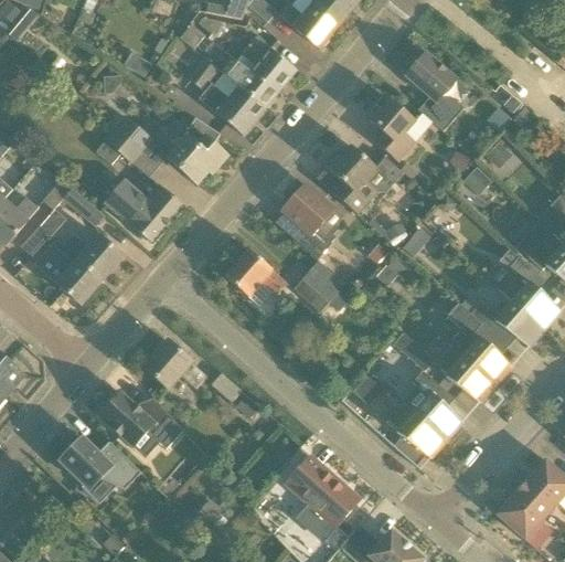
[(0,12),(12,22),(21,12),(7,0),(0,8),(0,12)]
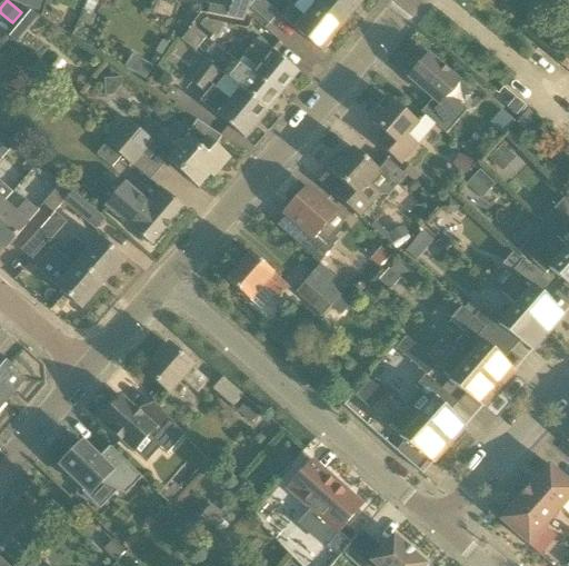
[(87,0),(83,7),(91,10),(95,0),(87,0)]
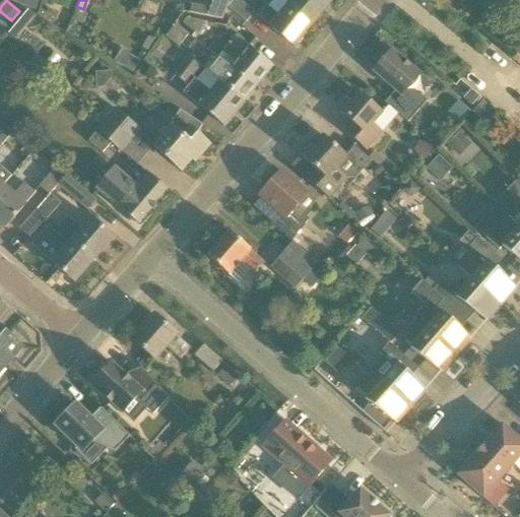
[(222,16),(228,4),(229,0),(211,0),(210,5),(206,13),(222,16)]
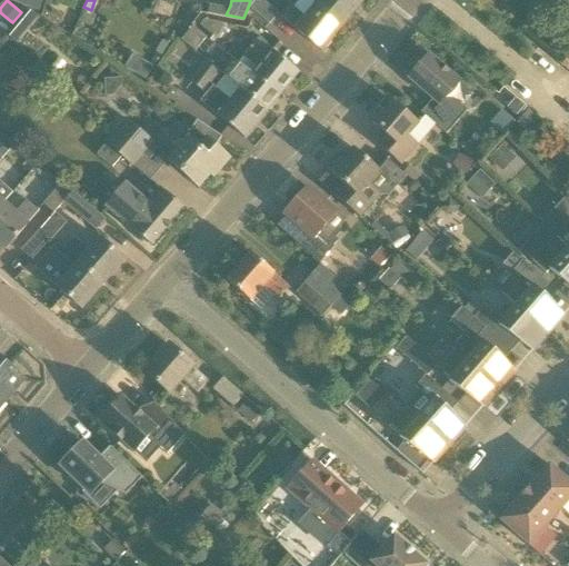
[(269,21),(278,11),(265,0),(252,0),(249,5),(269,21)]
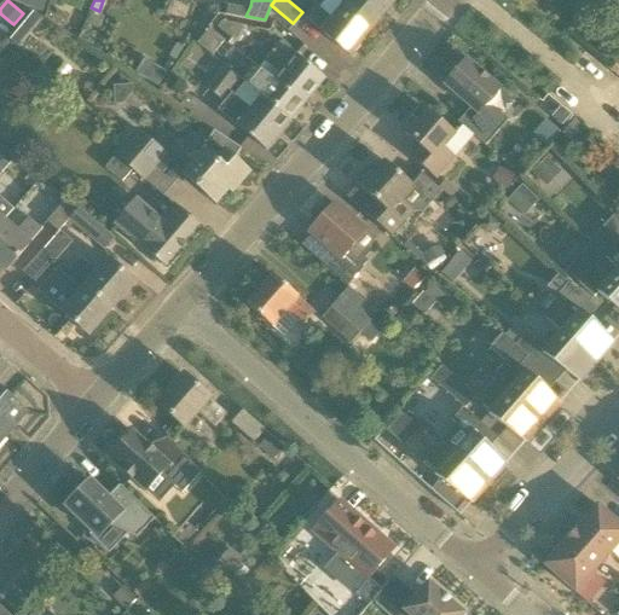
[(346,0),(343,4),(371,27),(393,0),(346,0)]
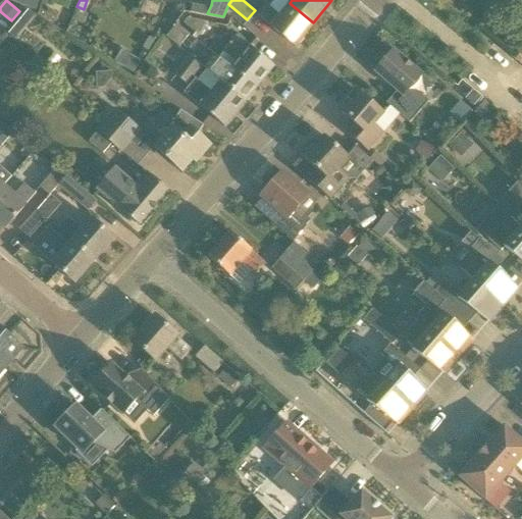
[(313,22),(290,3),(280,14),(266,2),(257,12),(295,44),(313,22)]
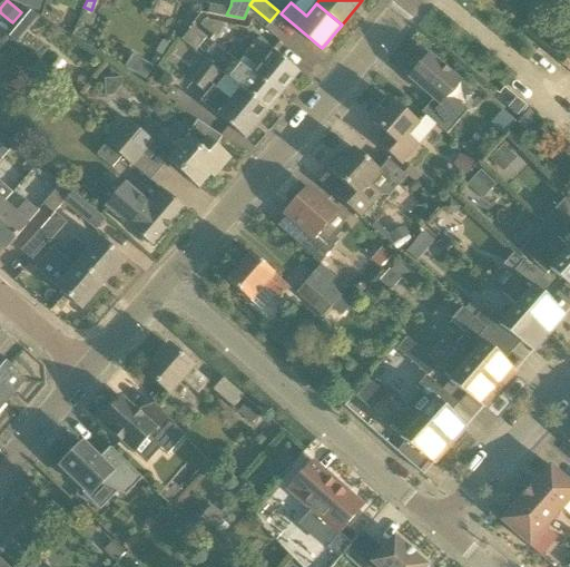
[(91,10),(86,8),(81,18),(91,22),(96,12),(92,11),(91,10)]
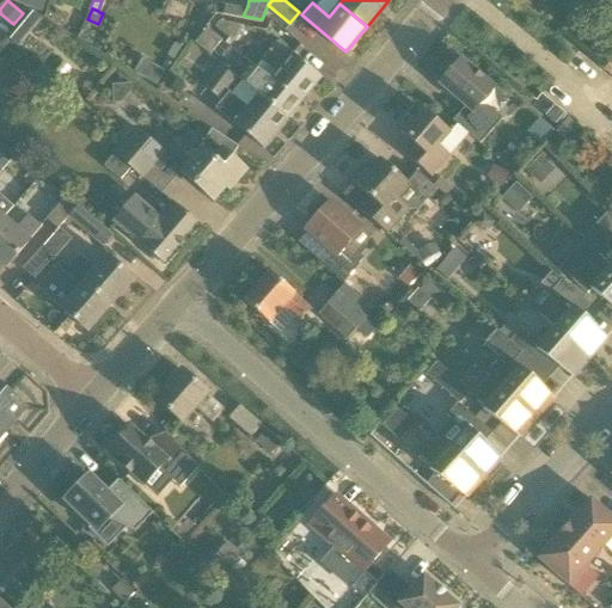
[(215,24),(232,38),(243,24),(243,23),(219,19),(215,24)]
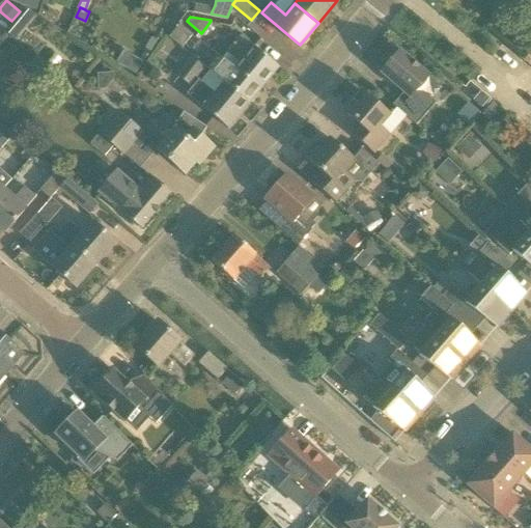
[(179,23),(169,35),(183,46),(192,32),(179,23)]
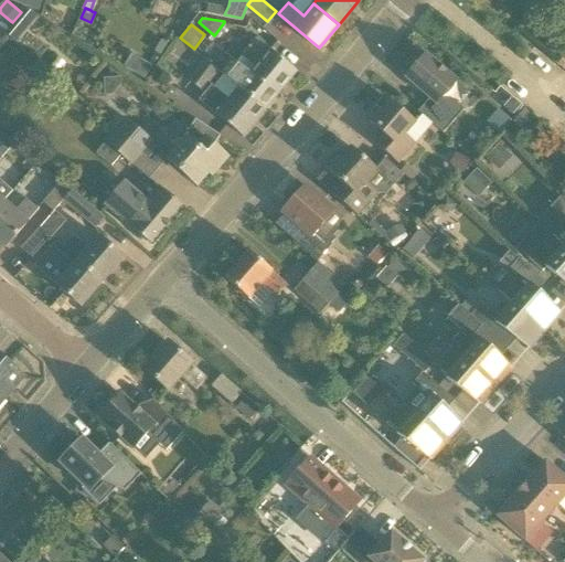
[(542,42),(556,53),(564,43),(550,32),(542,42)]
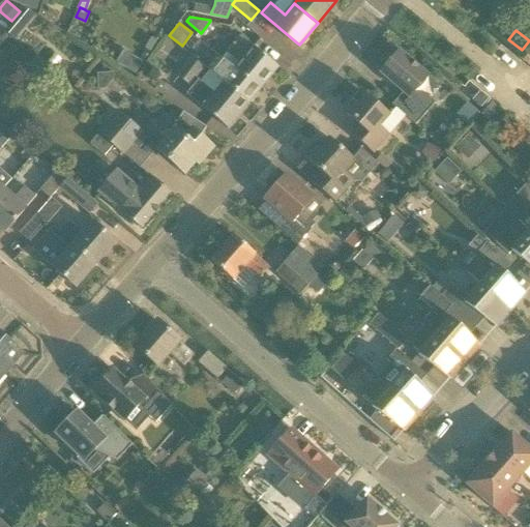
[(240,35),(227,52),(239,62),(235,67),(246,77),(249,72),(263,83),(278,64),(254,45),(253,46),(240,35)]
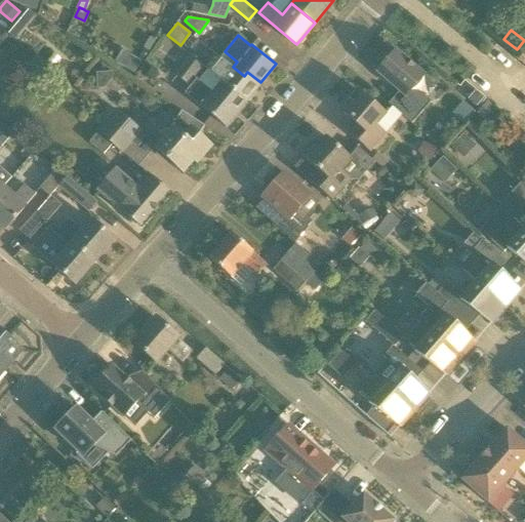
[(393,105),(402,113),(412,121),(423,109),(416,102),(423,93),(430,93),(435,87),(434,82),(423,74),(425,73),(396,48),(377,70),(400,89),(389,102),(393,105)]
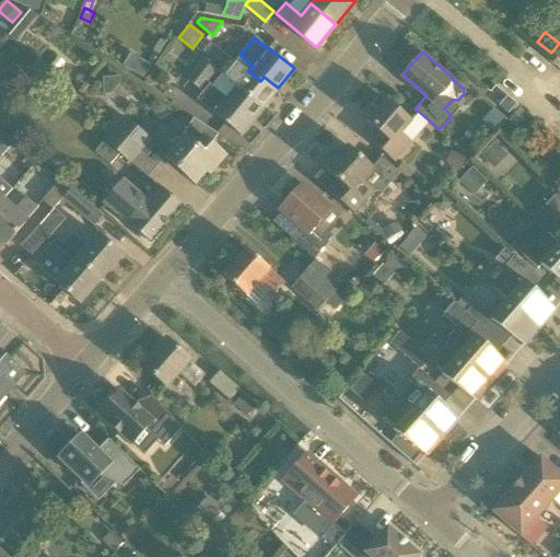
[(198,88),(216,68),(202,57),(187,78),(198,88)]
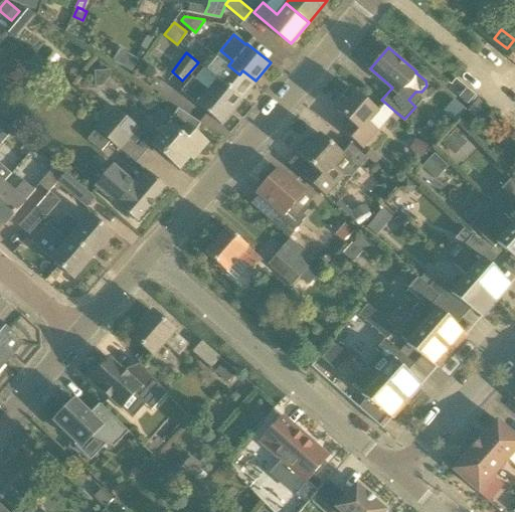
[(212,52),(202,65),(217,78),(241,98),(255,80),(242,70),(239,74),(228,65),(212,52)]
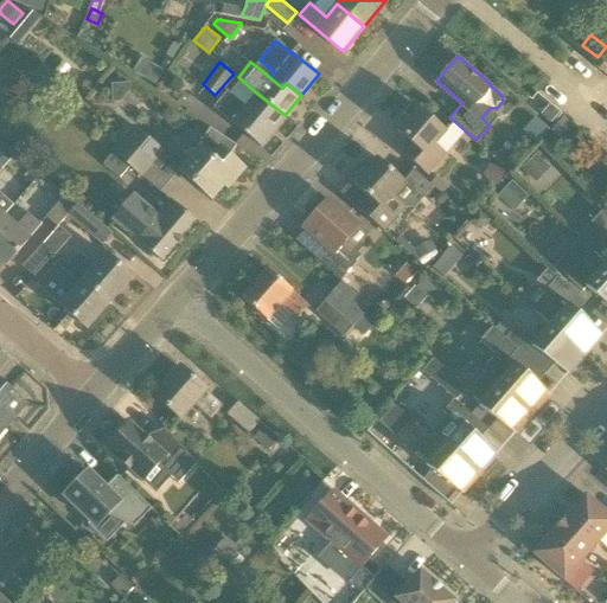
[(164,69),(154,63),(146,76),(155,82),(164,69)]
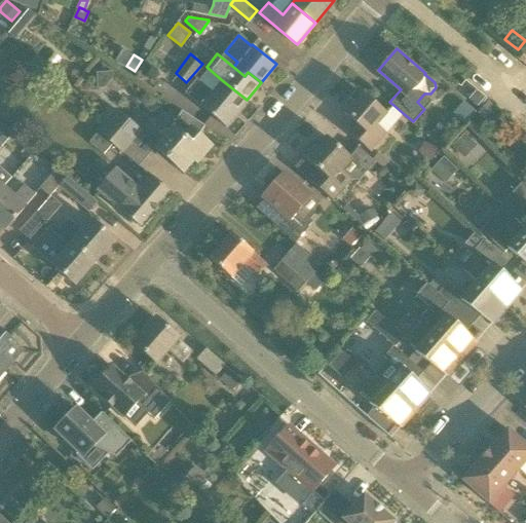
[(247,100),(222,80),(214,89),(197,77),(190,85),(185,91),(201,106),(226,125),(247,100)]
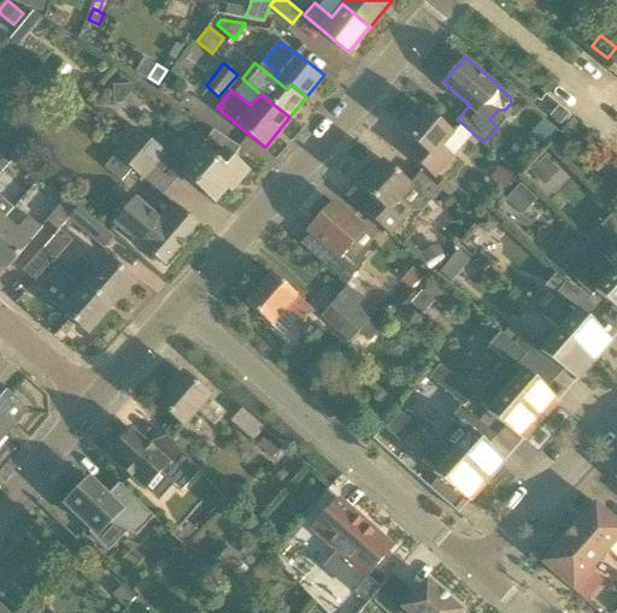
[(453,133),(419,102),(400,127),(417,141),(407,152),(435,176),(453,154),(442,146),(453,133)]
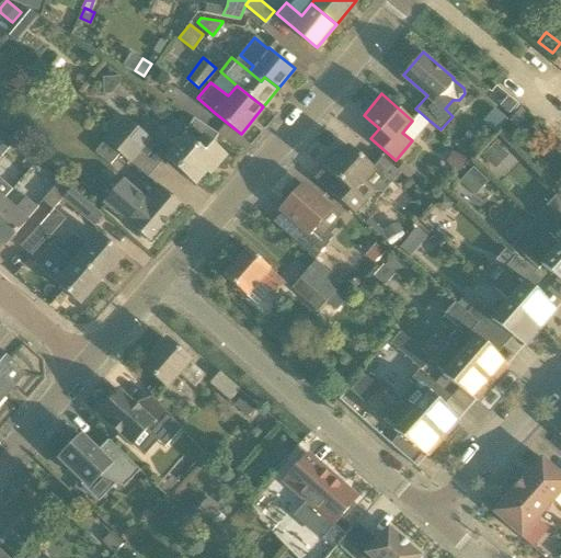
[(508,94),(500,103),(508,111),(517,102),(508,94)]
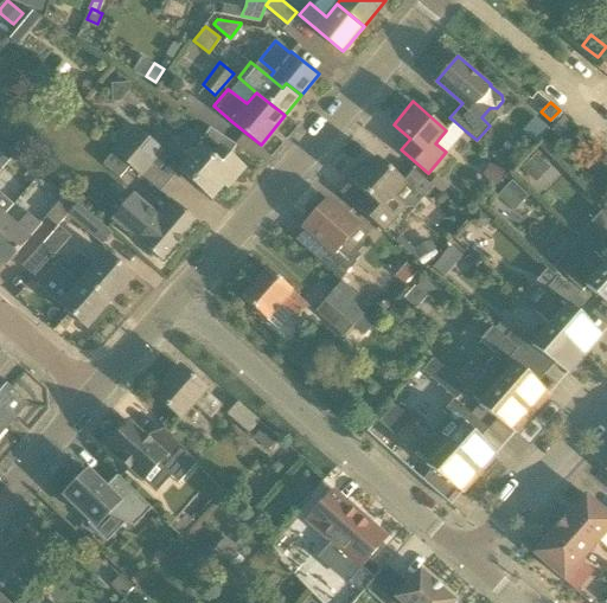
[(536,115),(524,128),(535,138),(547,124),(536,115)]
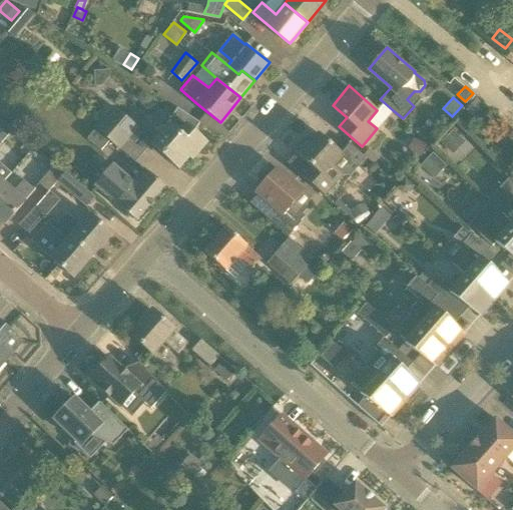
[(480,120),(489,109),(475,97),(466,108),(480,120)]
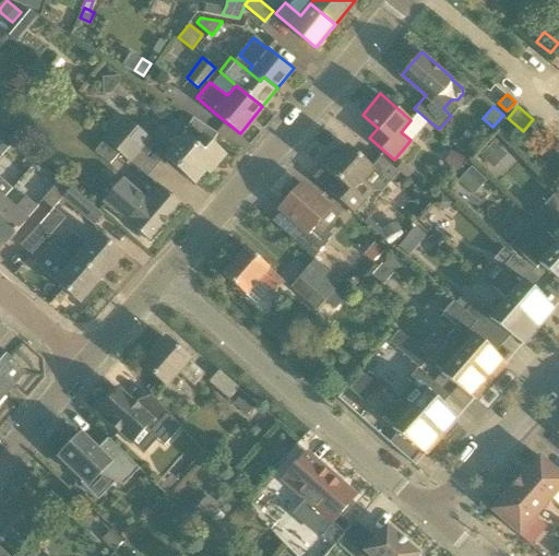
[(123,114),(113,126),(155,162),(165,150),(123,114)]
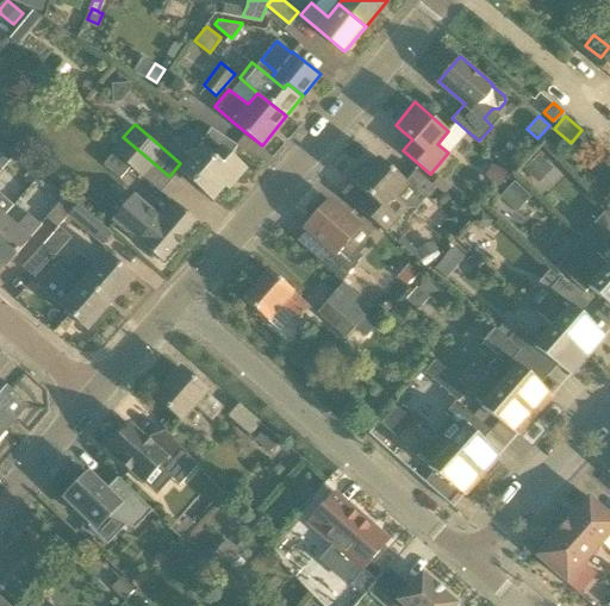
[(200,143),(179,167),(198,185),(212,197),(225,182),(231,175),(235,179),(242,170),(243,169),(246,167),(243,164),(240,162),(229,152),(237,141),(210,124),(198,142),(200,143)]
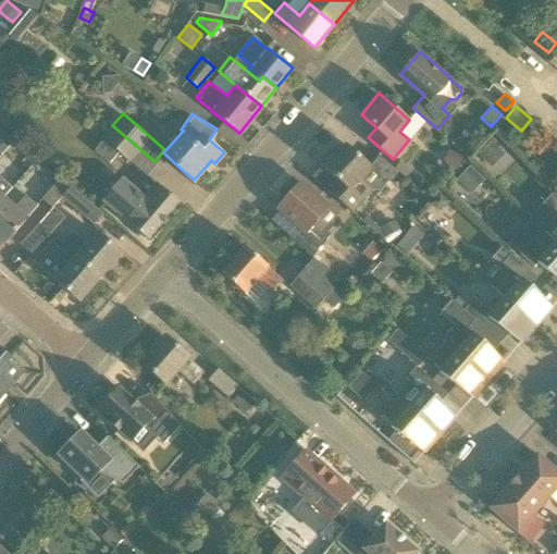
[(155,161),(112,125),(102,136),(144,173),(155,161)]
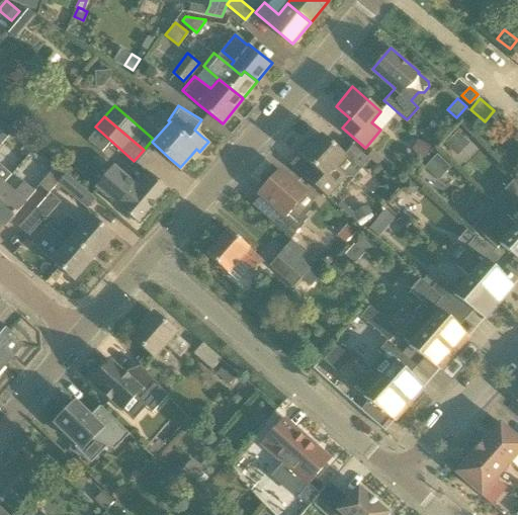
[(4,120),(0,124),(0,143),(12,129),(4,120)]
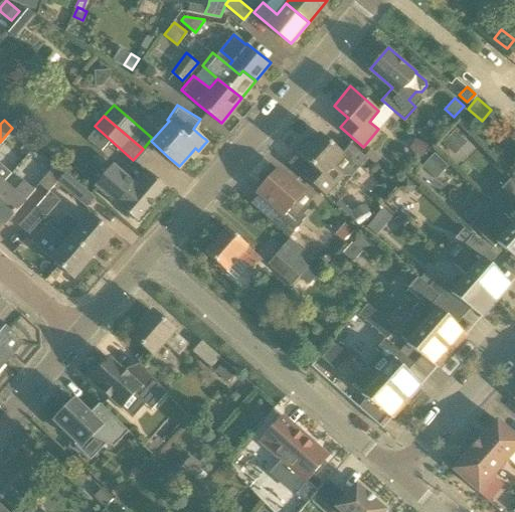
[(456,152),(467,141),(454,129),(444,141),(456,152)]
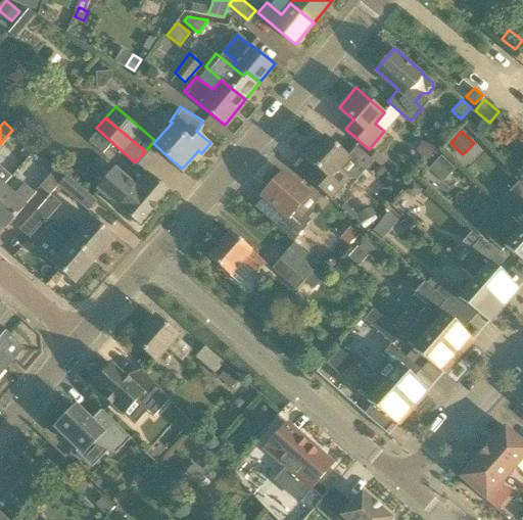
[(305,145),(299,152),(302,154),(314,164),(304,175),(331,198),(349,177),(340,168),(350,156),(347,154),(325,134),(315,146),(310,141),(305,145)]
